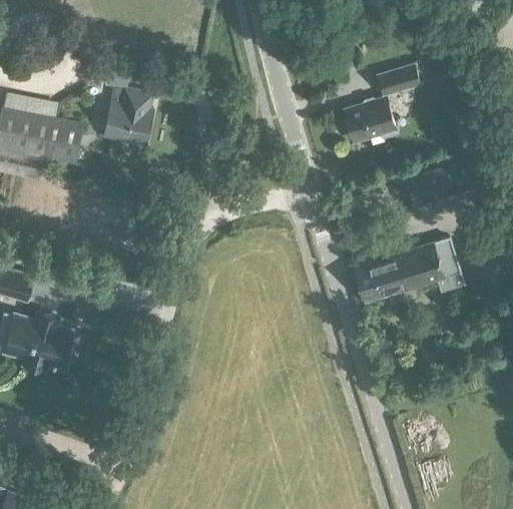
[(416,64),(377,76),(383,97),(422,85),(416,64)]
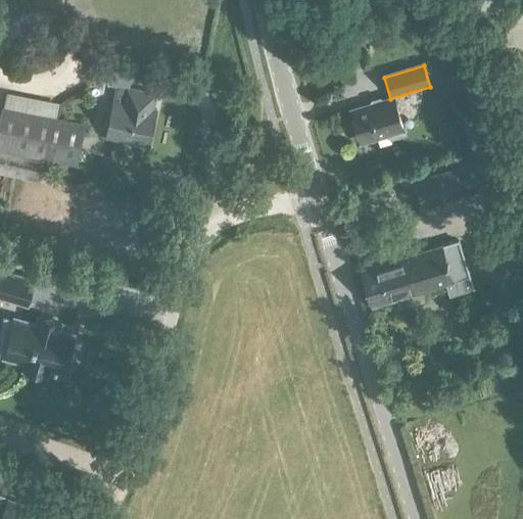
[(4,92),(1,106),(52,116),(55,102),(4,92)]
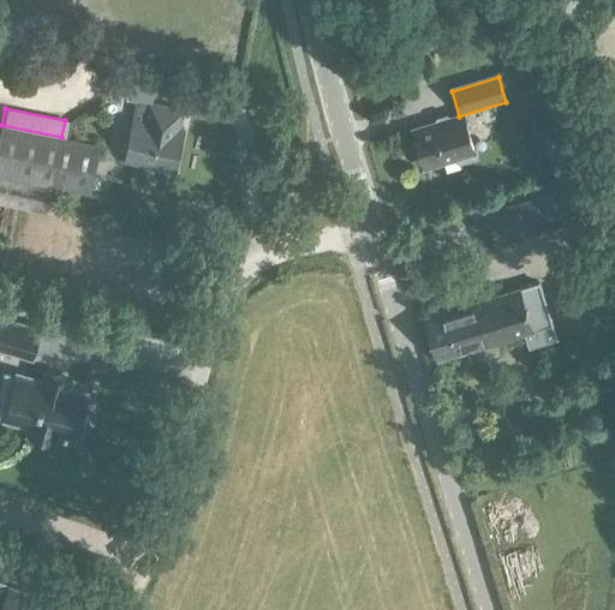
[(126,166),(175,175),(184,133),(179,132),(183,115),(150,108),(147,125),(135,123),(126,166)]
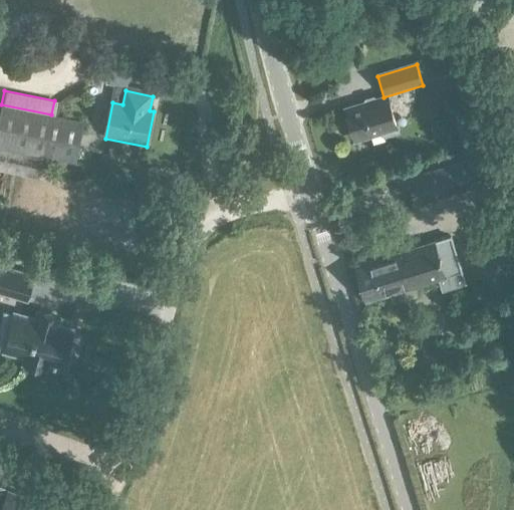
[(346,111),(355,143),(397,130),(388,99),(346,111)]
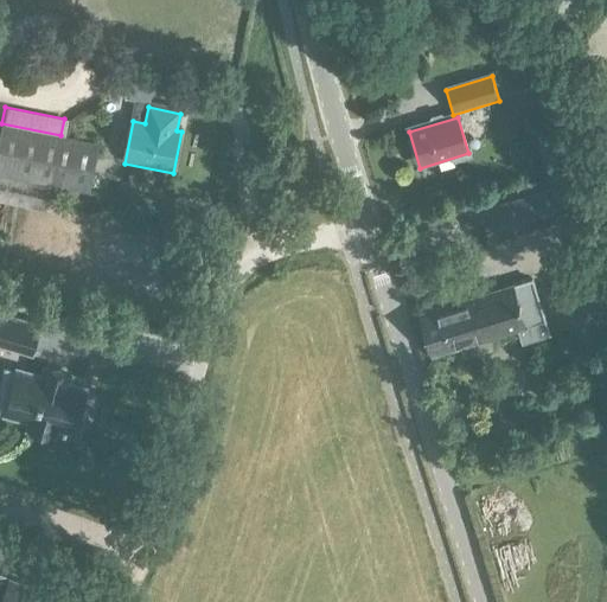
[(0,142),(0,178),(12,180),(49,187),(89,194),(98,147),(4,128),(0,142)]
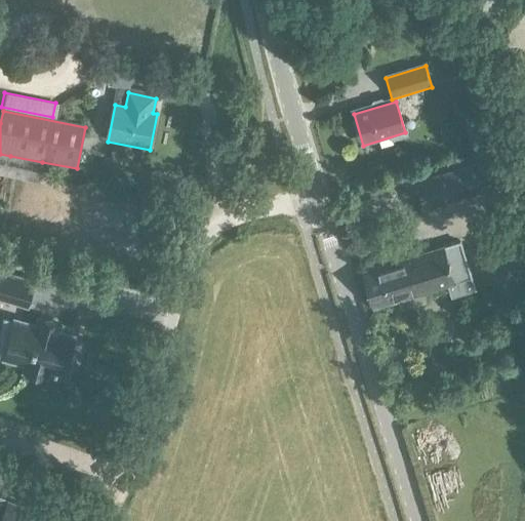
[(10,156),(6,177),(38,184),(42,162),(10,156)]
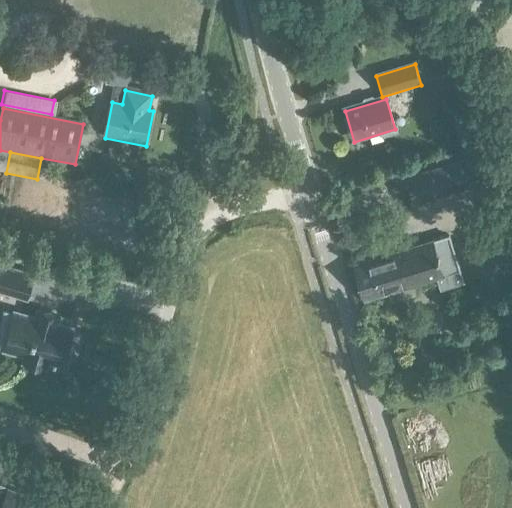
[(469,160),(411,178),(420,208),(479,190),(469,160)]
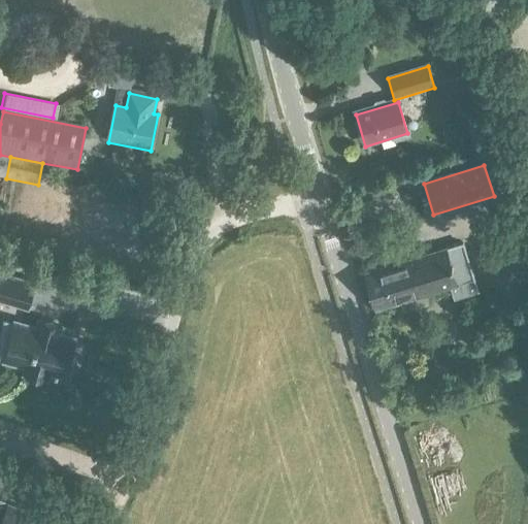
[(487,276),(513,269),(501,232),(475,240),(487,276)]
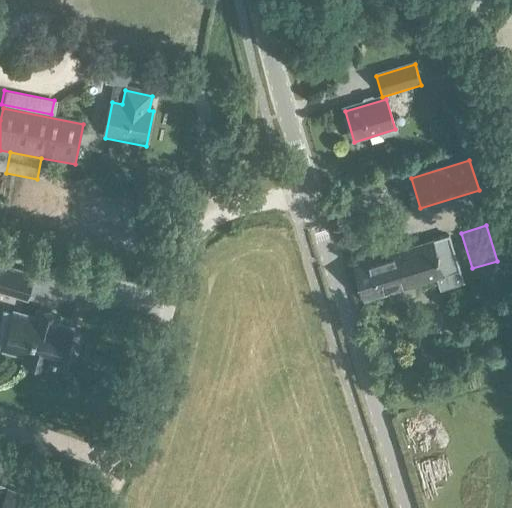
[(450,239),(432,244),(355,268),(366,302),(437,281),(440,292),(464,285),(461,274),(461,273),(450,239)]
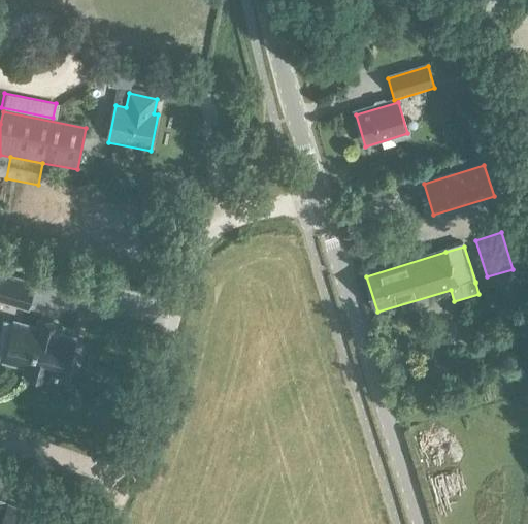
[(0,275),(0,302),(28,312),(35,286),(0,275)]
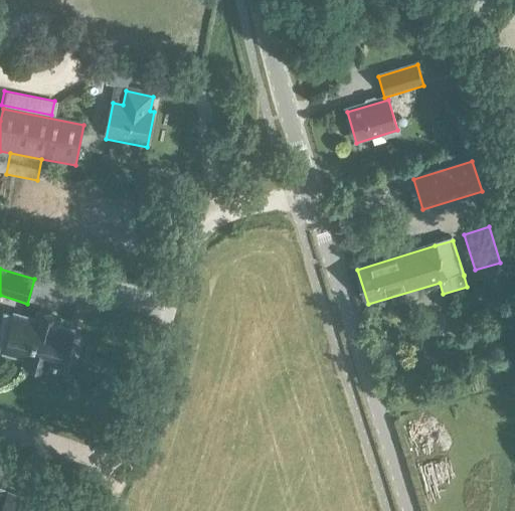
[(2,350),(1,352),(27,358),(25,366),(46,372),(48,364),(63,369),(65,361),(69,359),(72,355),(73,350),(73,346),(70,342),(72,334),(58,330),(60,320),(38,313),(35,324),(12,317),(2,350)]
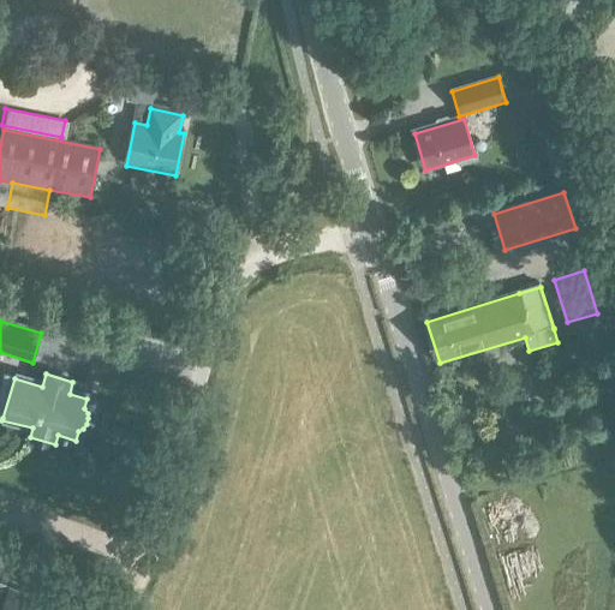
[(0,609),(49,609),(51,608),(10,591),(11,588),(0,584),(0,609)]
